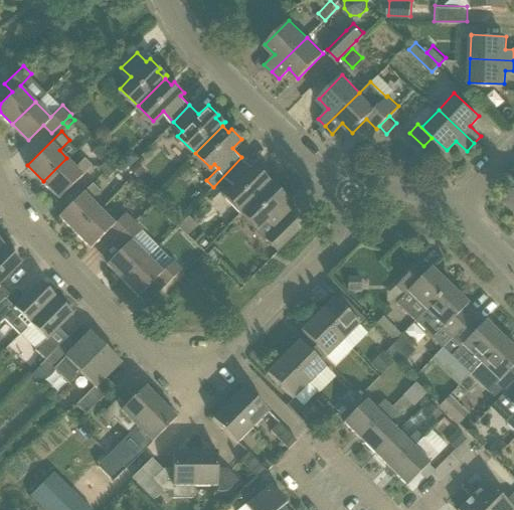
[(99,143),(92,150),(101,158),(107,151),(99,143)]
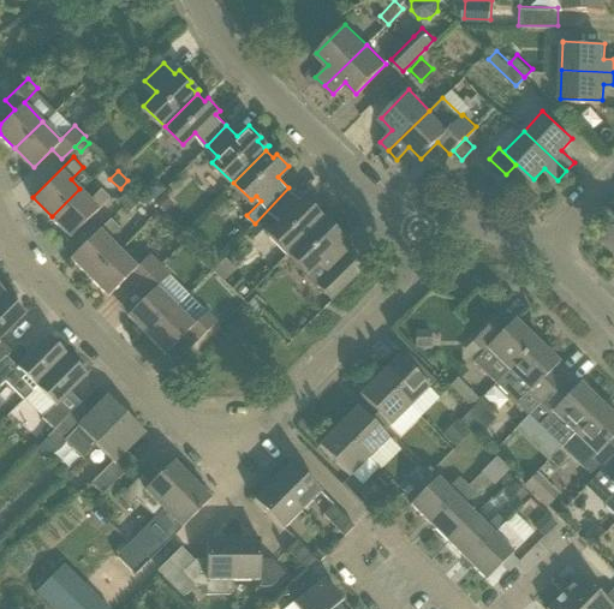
[(52,216),(71,236),(112,193),(103,185),(89,198),(79,189),(52,216)]
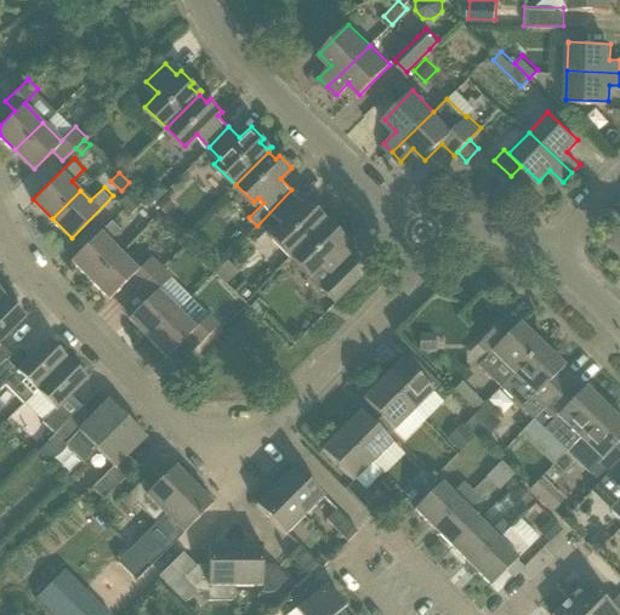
[(132,210),(143,199),(132,188),(121,199),(132,210)]
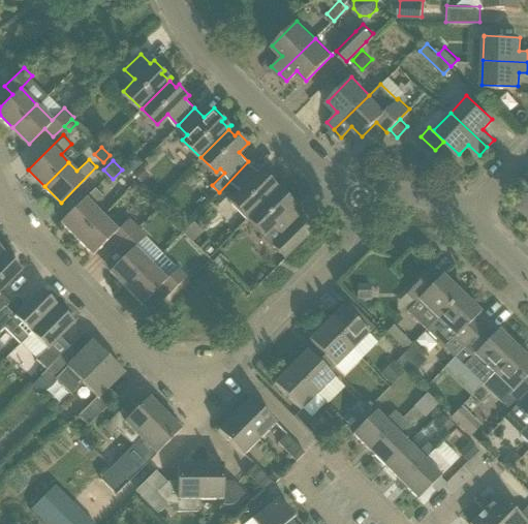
[(257,171),(249,162),(214,196),(220,202),(236,185),(240,189),(230,199),(248,218),(276,189),(276,188),(279,185),(278,185),(275,187),(269,181),(272,178),(261,167),(257,171)]
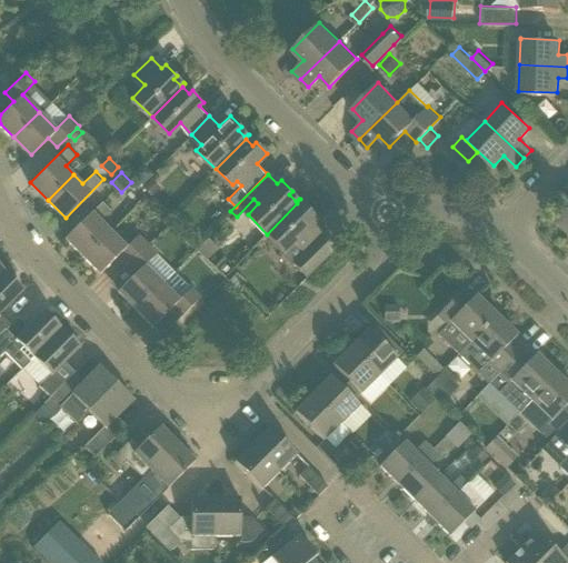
[(153,192),(161,184),(153,177),(145,184),(153,192)]
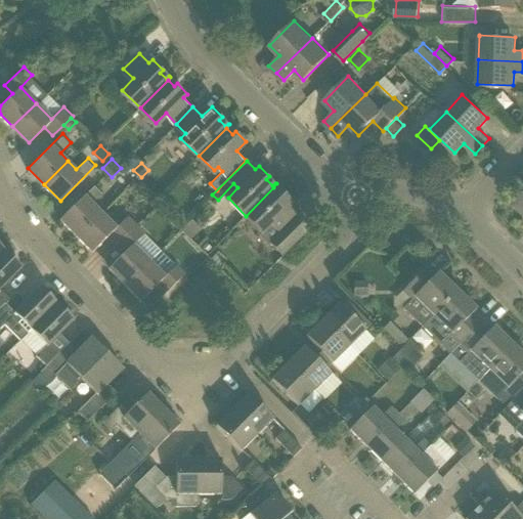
[(77,233),(99,211),(92,204),(102,195),(93,185),(60,218),(77,233)]
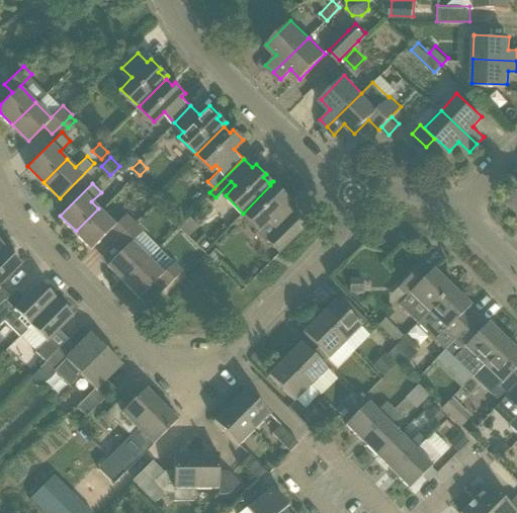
[(277,191),(270,185),(243,214),(259,230),(268,220),(277,229),(268,238),(278,249),(306,222),(295,211),(286,201),(290,198),(279,188),(277,191)]
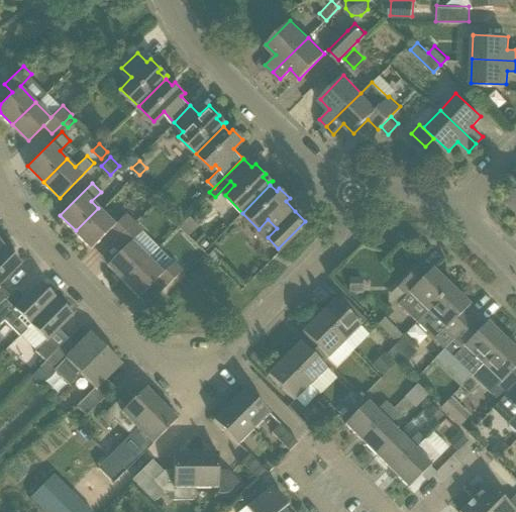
[(515,192),(507,201),(515,209),(515,192)]
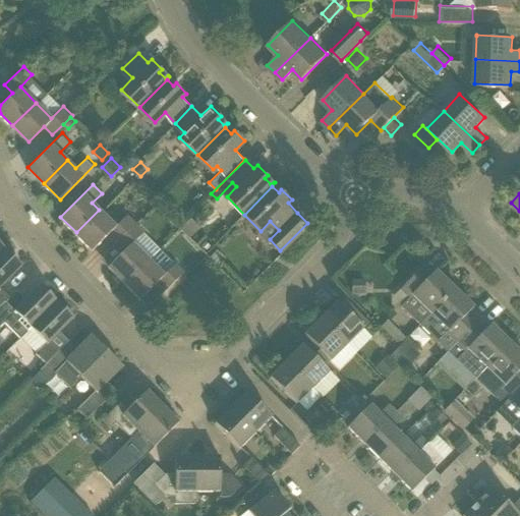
[(108,233),(116,241),(135,222),(128,215),(115,227),(99,210),(76,232),(92,248),(108,233)]
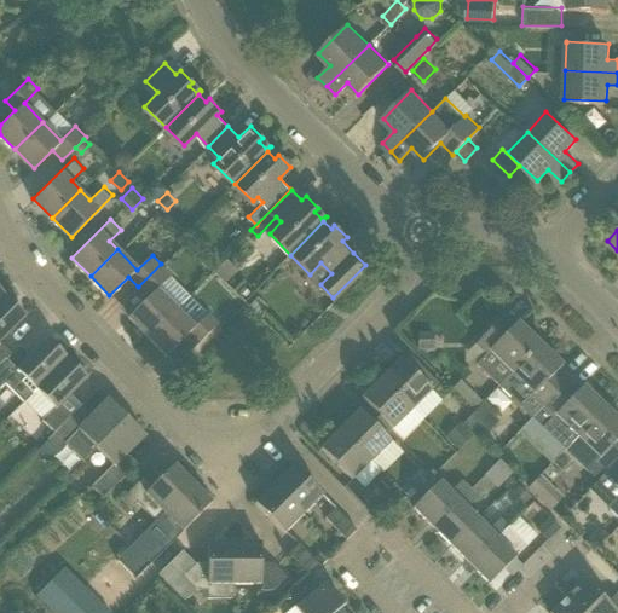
[(128,314),(148,334),(174,307),(156,288),(171,275),(161,264),(138,287),(146,298),(128,314)]
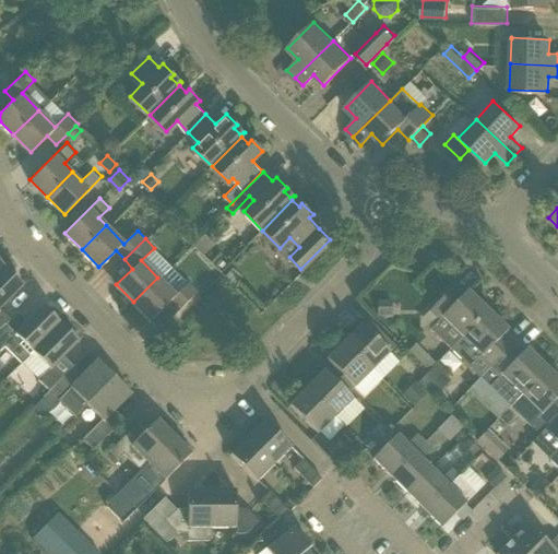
[(0,326),(10,316),(0,306),(24,282),(7,264),(0,270),(0,326)]
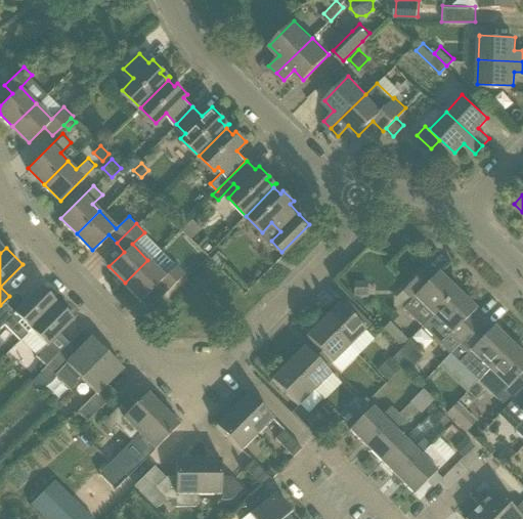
[(166,291),(185,272),(176,264),(164,276),(147,260),(125,283),(141,299),(158,283),(166,291)]
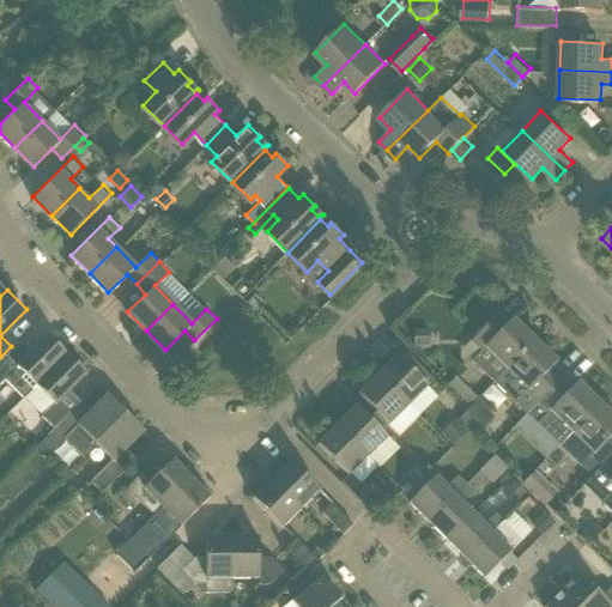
[(495,380),(537,338),(514,315),(510,319),(500,308),(472,338),(482,348),(473,358),(495,380)]
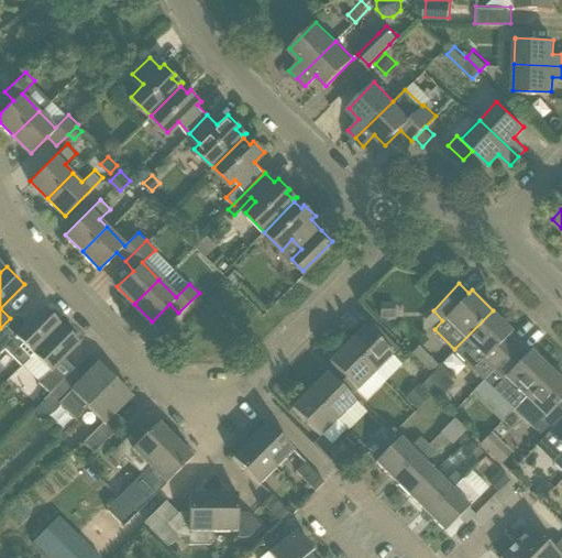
[(395,313),(396,301),(382,299),(382,312),(395,313)]
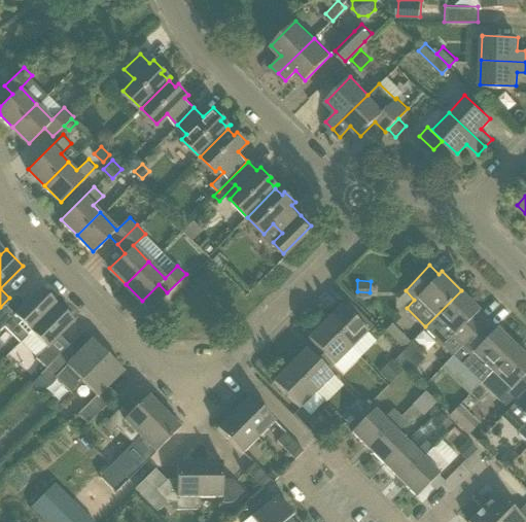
[(0,327),(5,323),(11,329),(21,340),(32,328),(59,302),(41,285),(11,315),(2,307),(10,299),(9,298),(0,307),(0,327)]
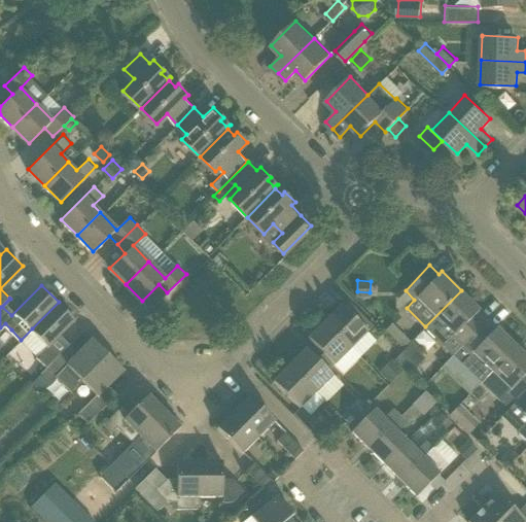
[(480,308),(461,290),(425,326),(453,353),(486,320),(477,311),(480,308)]
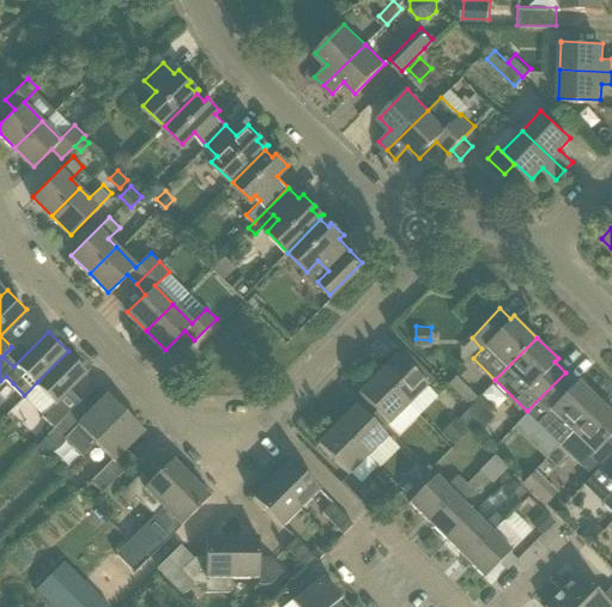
[(401,354),(398,352),(379,371),(410,402),(435,377),(406,348),(401,354)]
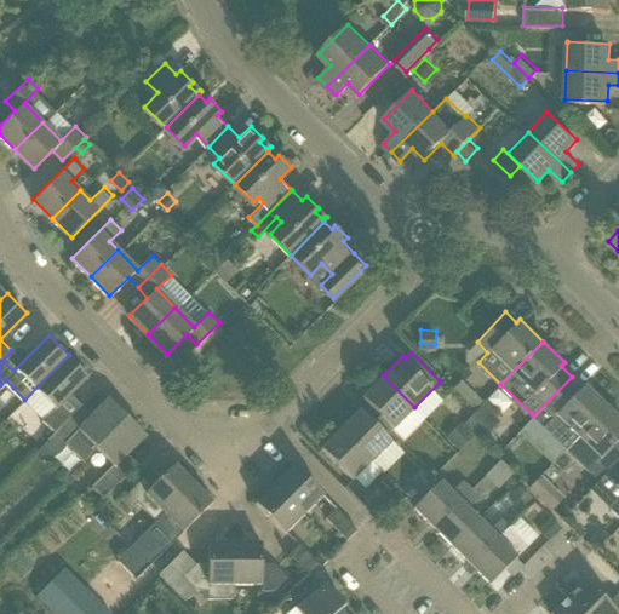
[(82,403),(72,391),(89,374),(69,355),(38,386),(55,403),(41,417),(55,430),(81,403),(82,403)]
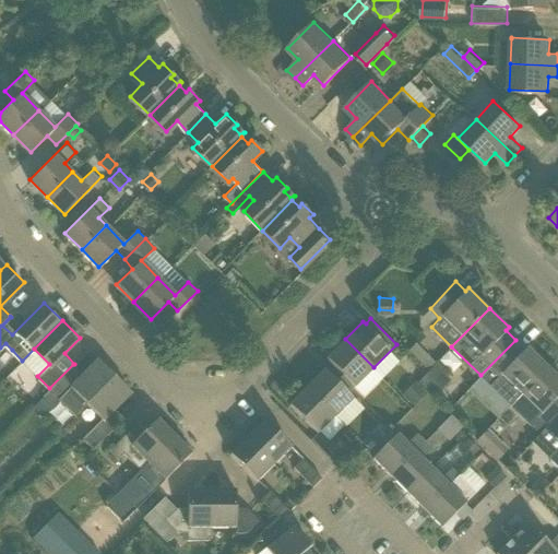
[(374,367),(345,339),(328,356),(355,385),(374,367)]
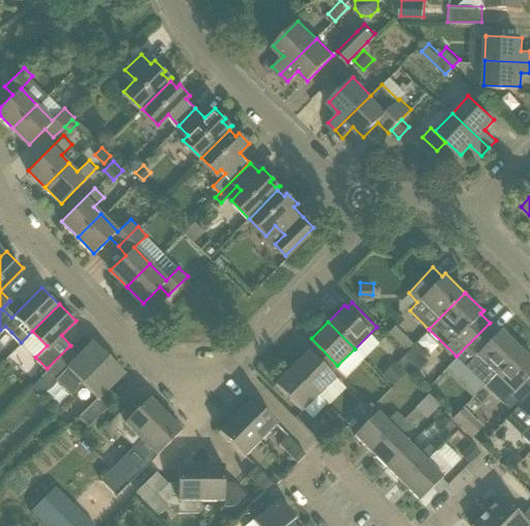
[(397,323),(390,329),(407,347),(414,339),(397,323)]
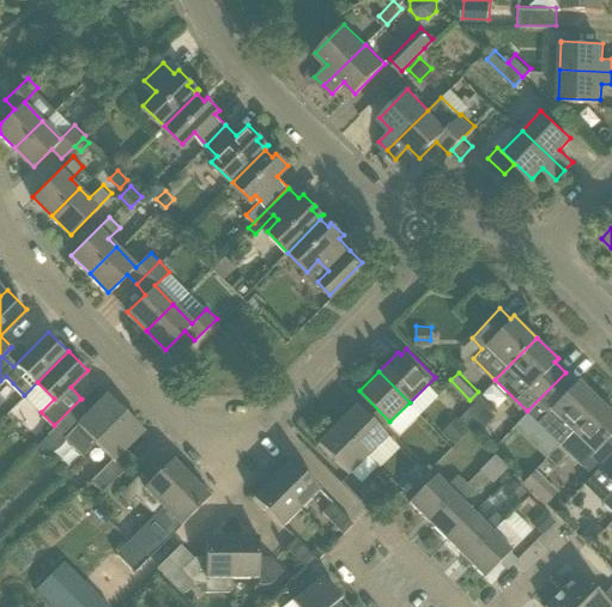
[(571,433),(603,401),(579,378),(575,382),(565,372),(527,411),(561,443),(571,433)]
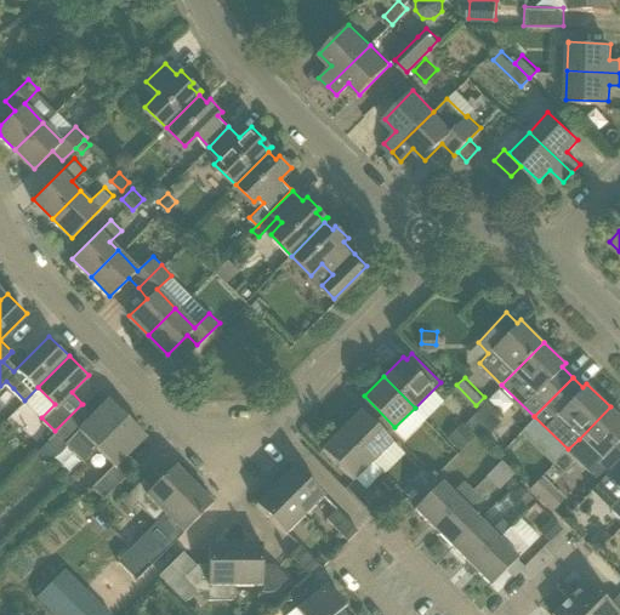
[(442,417),(453,428),(475,405),(456,388),(437,409),(444,415),(442,417)]
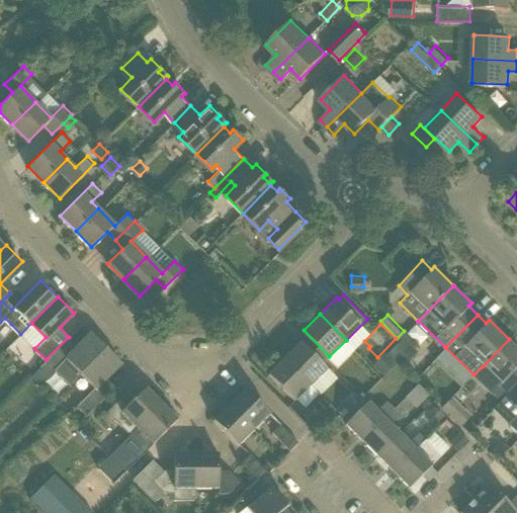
[(107,346),(91,331),(77,346),(68,337),(46,359),(39,365),(50,375),(56,368),(70,383),(81,372),(107,346)]
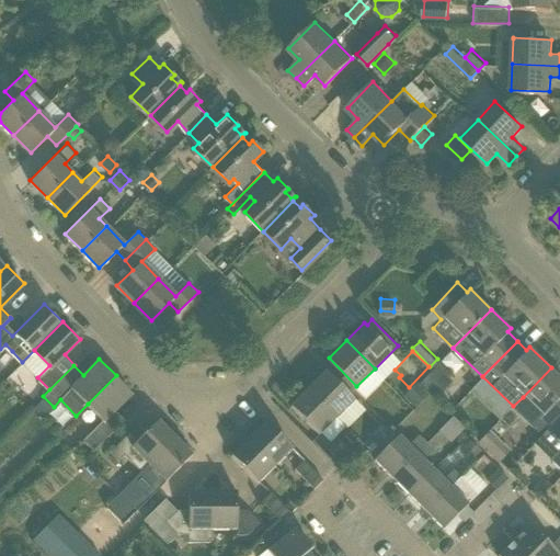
[(422,382),(430,388),(446,372),(438,365),(422,382)]
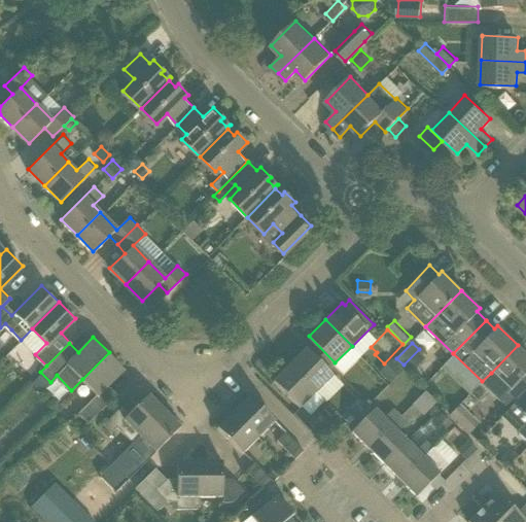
[(517,399),(525,390),(525,353),(518,345),(491,373),(517,398),(517,399)]
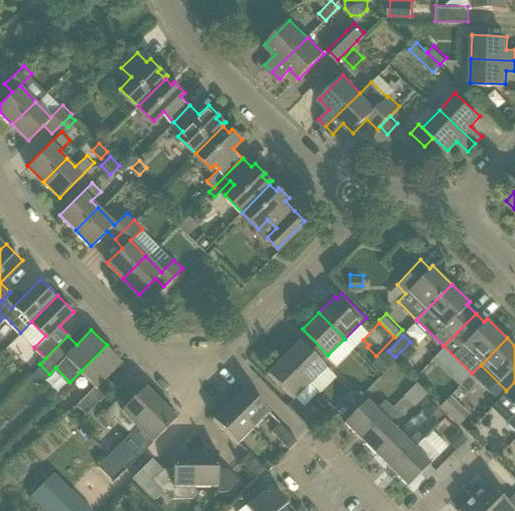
[(284,355),(309,381),(327,365),(300,339),(284,355)]
